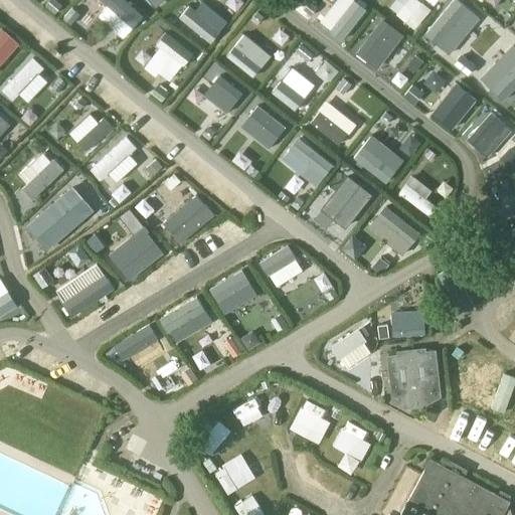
[(54,0),(49,0),(45,5),(55,13),(62,6),(54,0)]
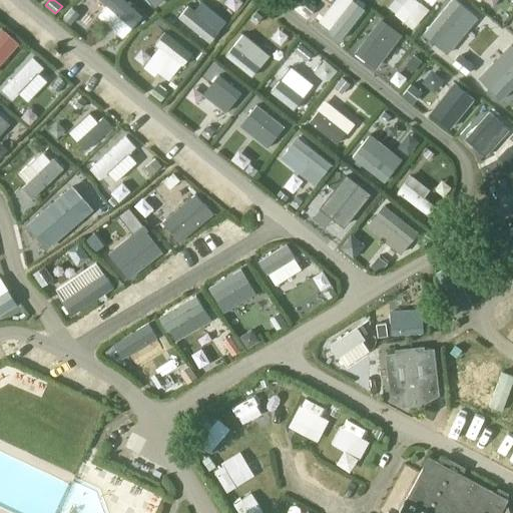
[(123,0),(101,0),(133,28),(142,17),(123,0)]
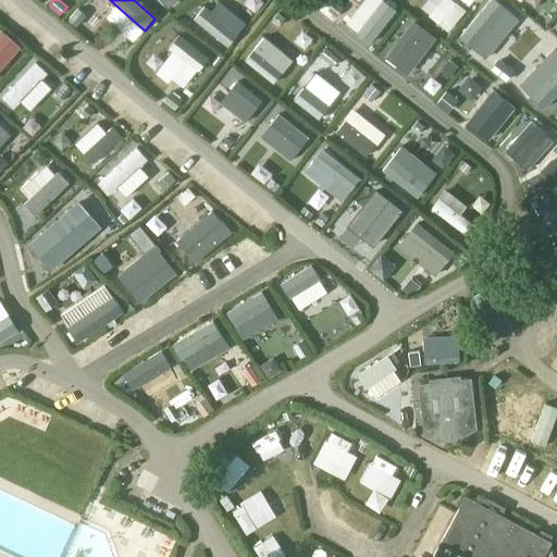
[(359,34),(372,44),(397,11),(385,1),(386,0),(385,0),(367,0),(354,17),(366,26),(359,34)]
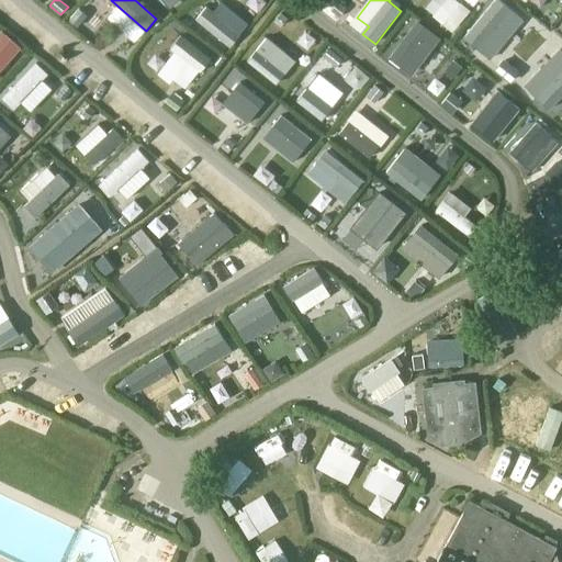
[(460,0),(431,0),(427,7),(436,14),(430,21),(451,37),(472,9),(460,0)]
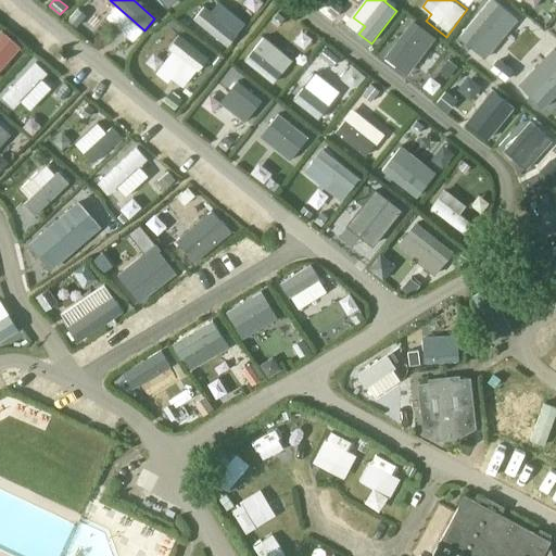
[(493,0),(489,0),(459,37),(472,48),(505,9),(493,0)]
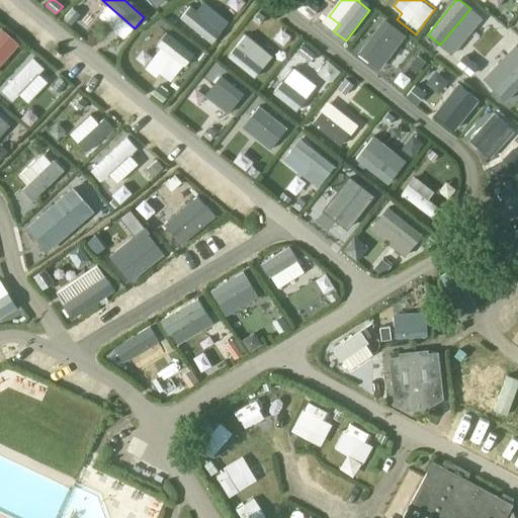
[(481,0),(498,9),(502,0),(481,0)]
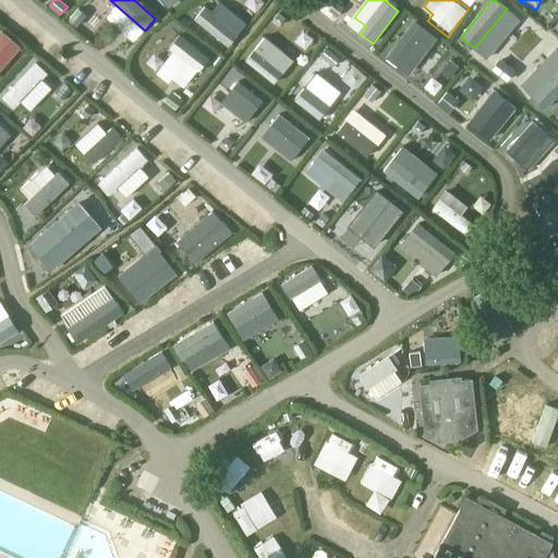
[(196,20),(229,47),(240,34),(247,24),(221,2),(214,12),(207,7),(196,20)]
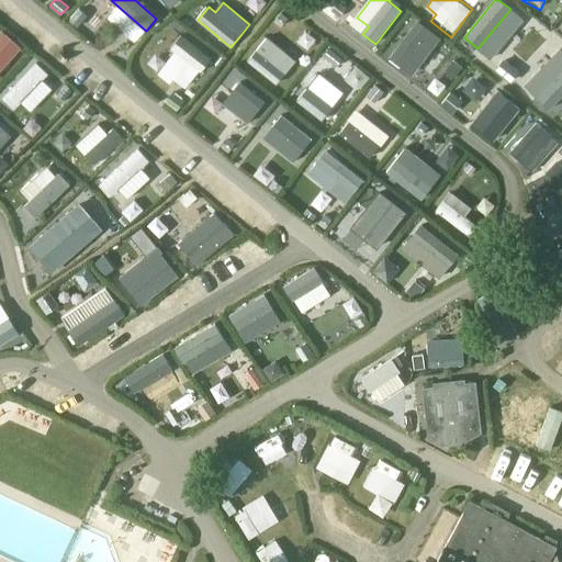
[(346,9),(338,2),(330,11),(339,18),(346,9)]
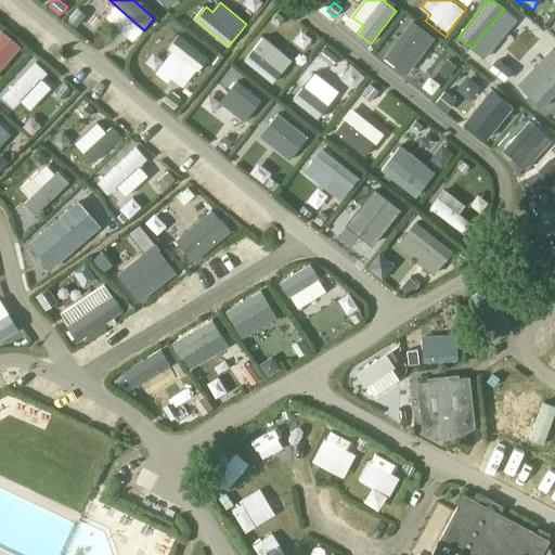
[(68,21),(77,27),(86,15),(78,9),(68,21)]
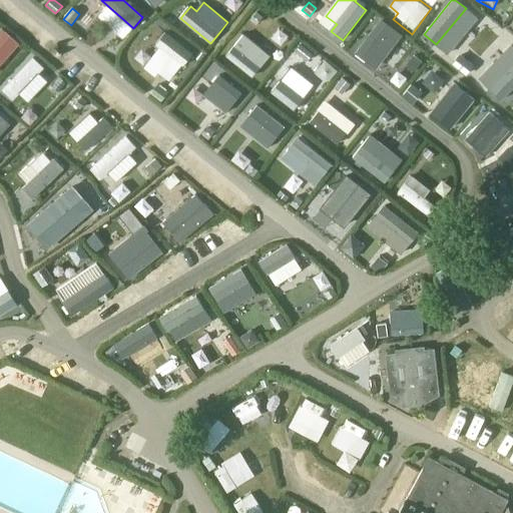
[(257,12),(250,20),(257,24),(263,17),(257,12)]
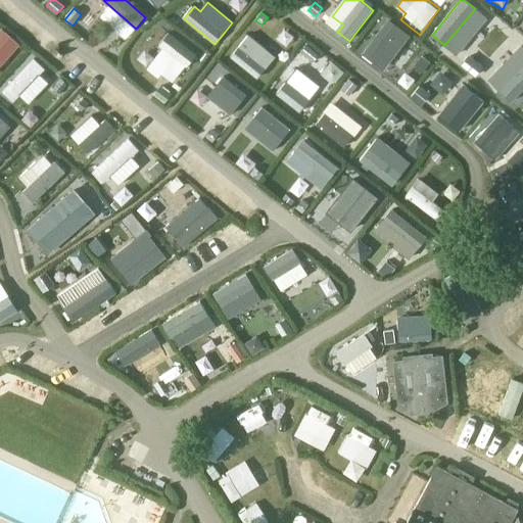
[(383,69),(410,35),(400,28),(398,30),(388,22),(364,54),(383,69)]
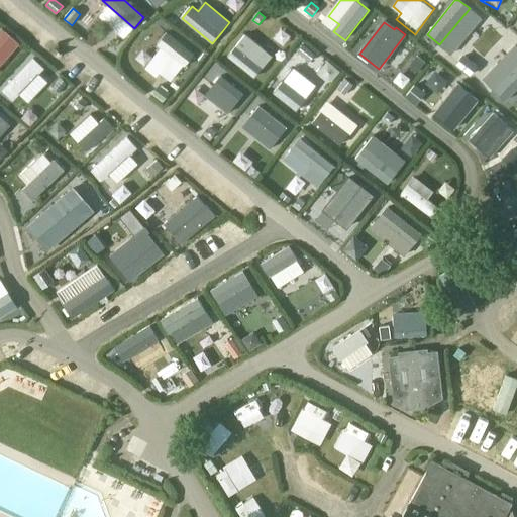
[(2,28),(0,30),(0,65),(19,44),(2,28)]
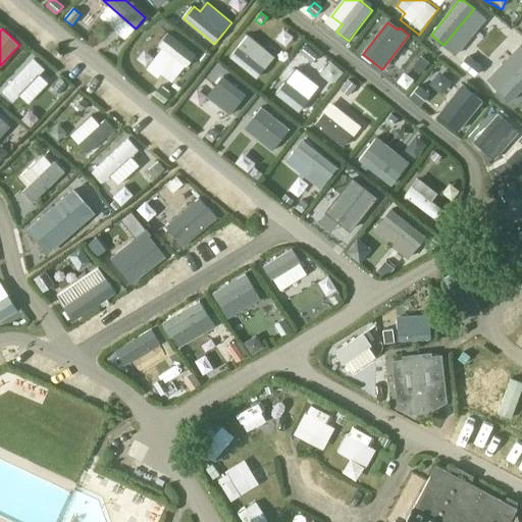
[(197,55),(168,34),(159,46),(164,49),(188,67),(197,55)]
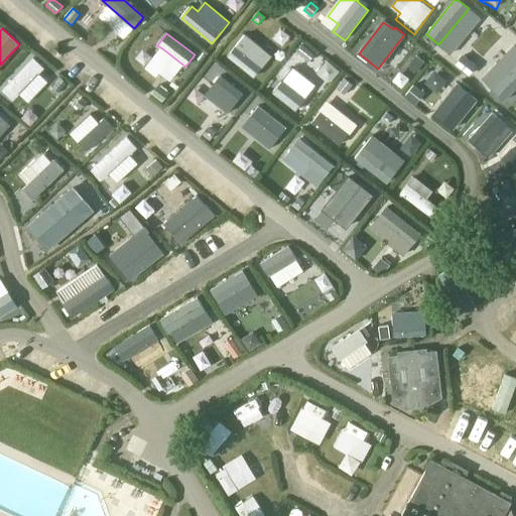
[(314,54),(302,44),(296,51),(309,61),(314,54)]
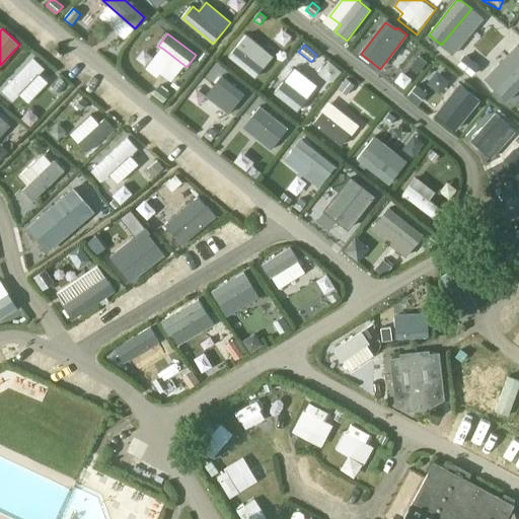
[(265,69),(253,60),(240,50),(237,48),(230,57),(257,78),(265,69)]
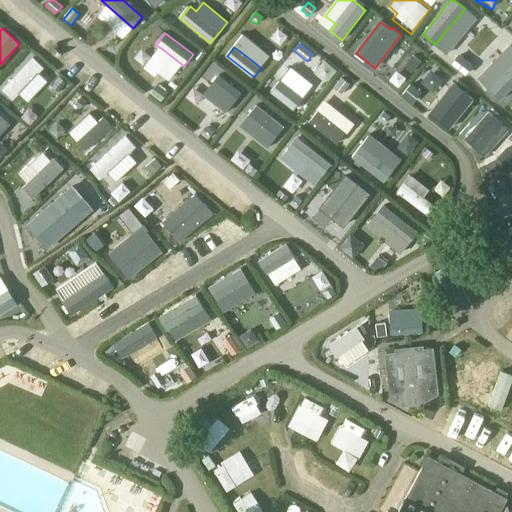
[(451,64),(465,75),(473,65),(459,54),(451,64)]
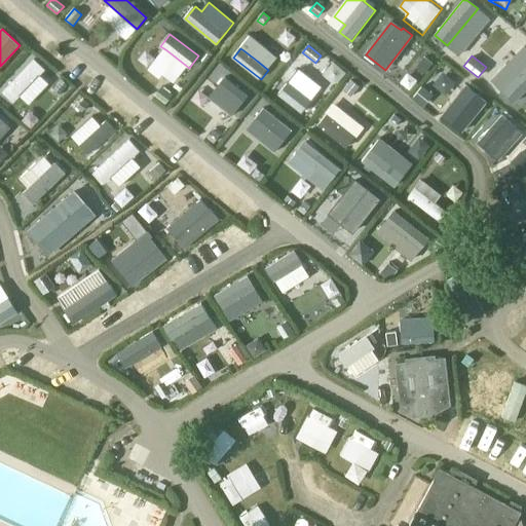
[(433,64),(424,57),(416,67),(425,73),(433,64)]
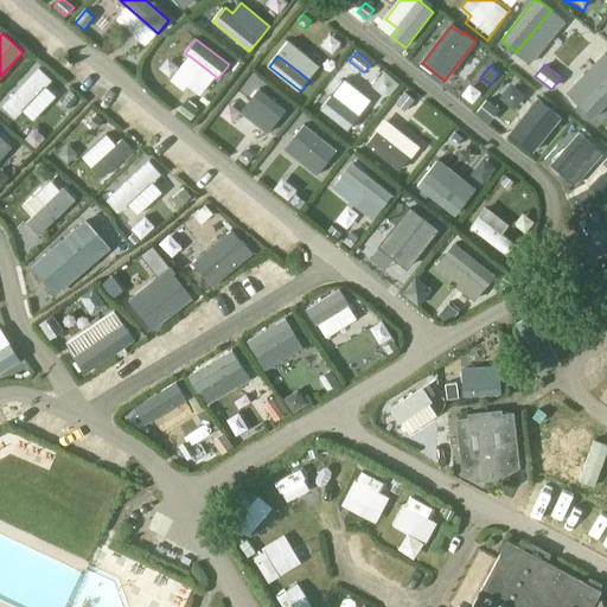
[(39,69),(4,107),(16,119),(23,110),(33,121),(57,96),(46,87),(52,81),(39,69)]
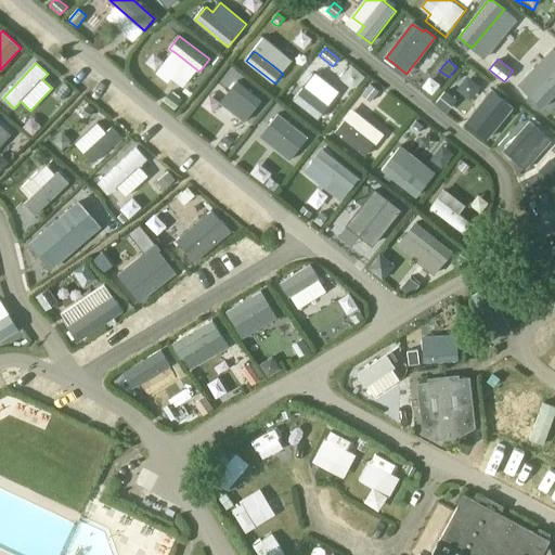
[(554,68),(529,95),(542,108),(554,94),(554,68)]
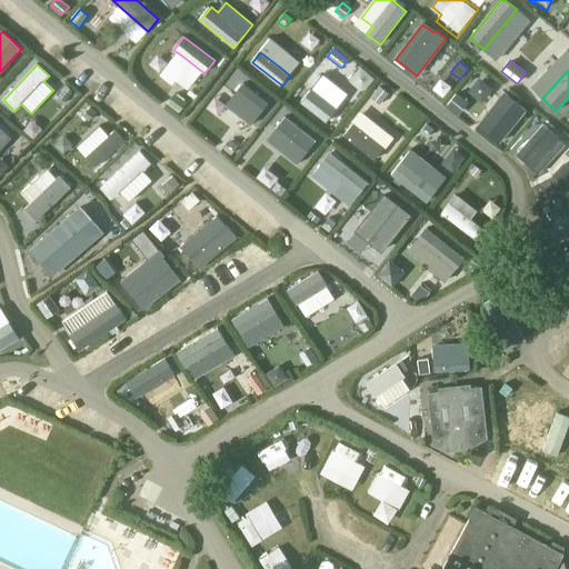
[(302,101),(328,121),(343,101),(318,81),(302,101)]
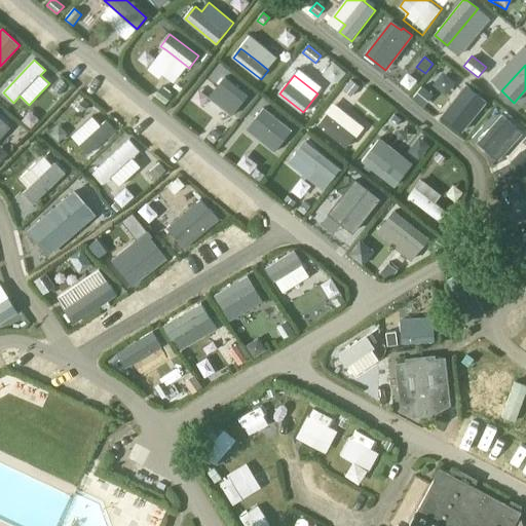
[(249,97),(225,78),(218,87),(226,94),(219,103),(235,115),(242,107),(241,106),(249,97)]
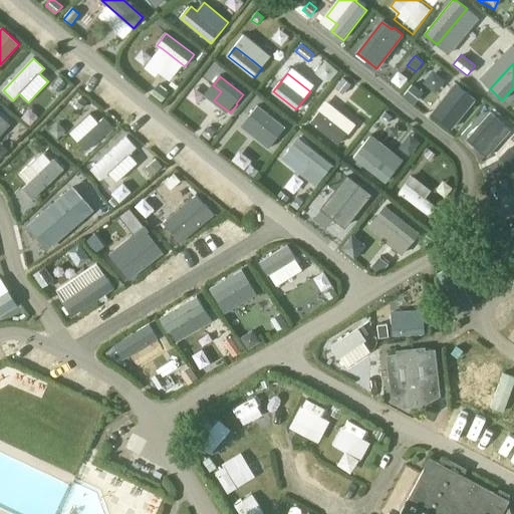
[(343,78),(335,87),(343,94),(351,84),(343,78)]
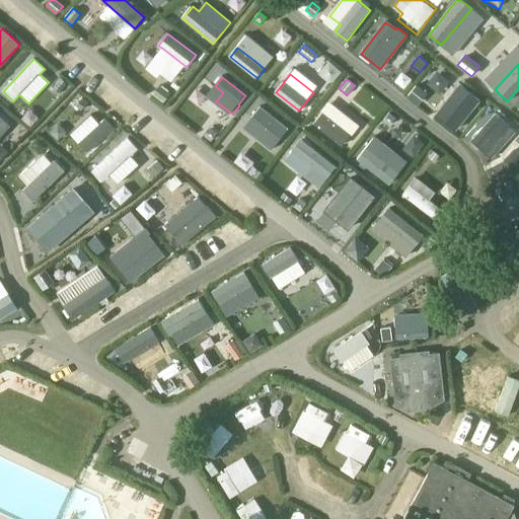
[(159,85),(152,94),(162,102),(170,93),(159,85)]
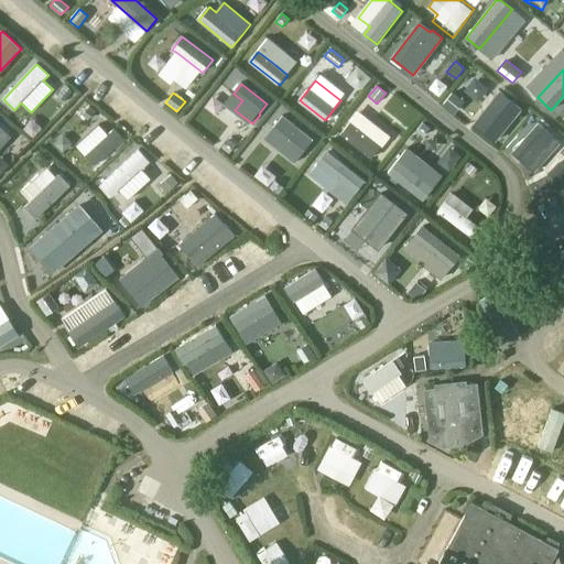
[(455,104),(449,99),(445,104),(451,109),(455,104)]
